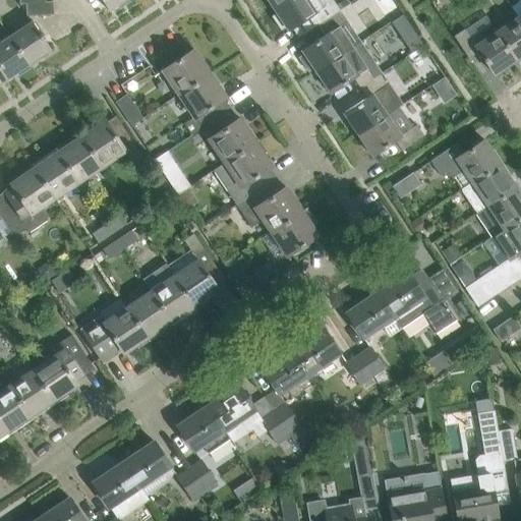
[(101,0),(109,11),(124,0),(101,0)]
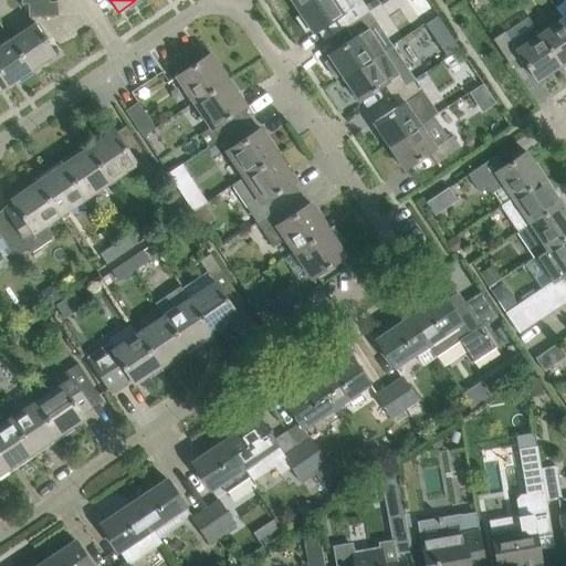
[(290,0),(297,9),(311,0),(290,0)]
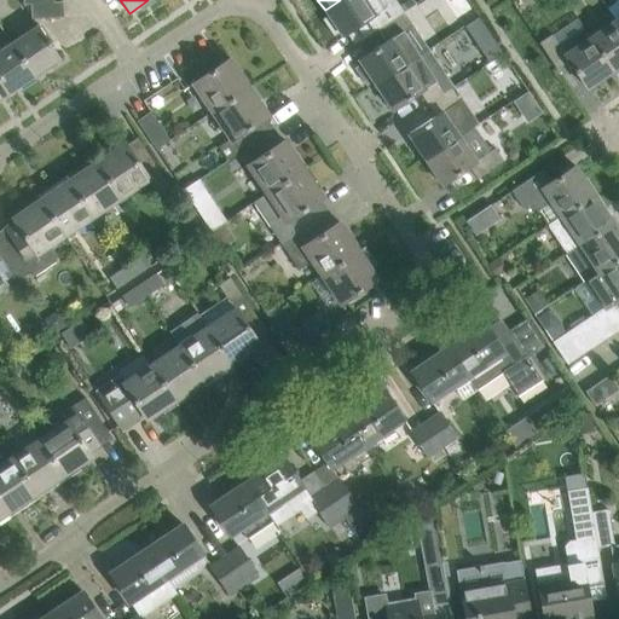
[(328,15),(322,19),(334,35),(339,32),(342,35),(346,33),(369,17),(377,29),(403,12),(394,0),(340,0),(325,10),(328,15)]
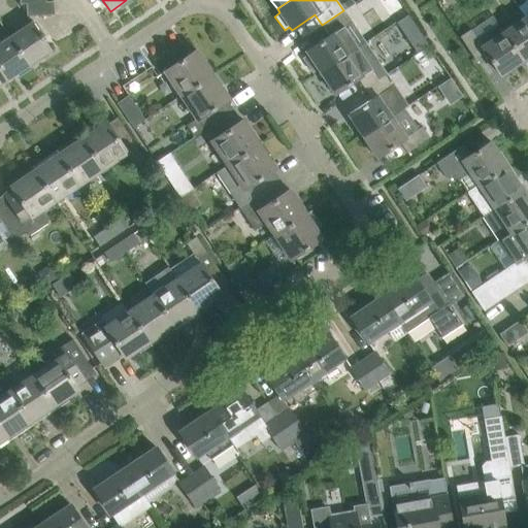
[(26,3),(27,17),(55,14),(54,1),(45,1),(26,3)]
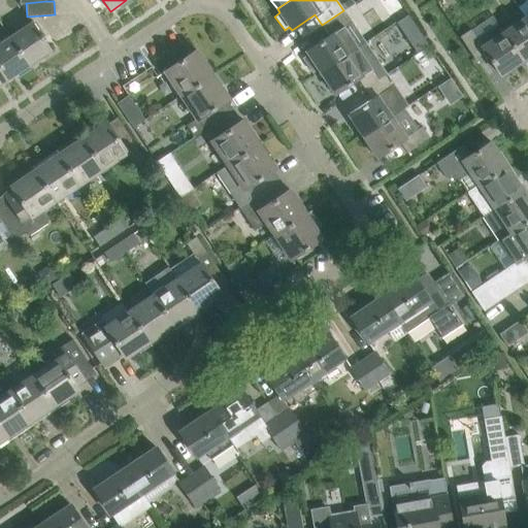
[(307,55),(303,58),(312,72),(318,69),(320,72),(349,53),(365,41),(343,10),(322,25),(328,35),(305,51),(307,55)]
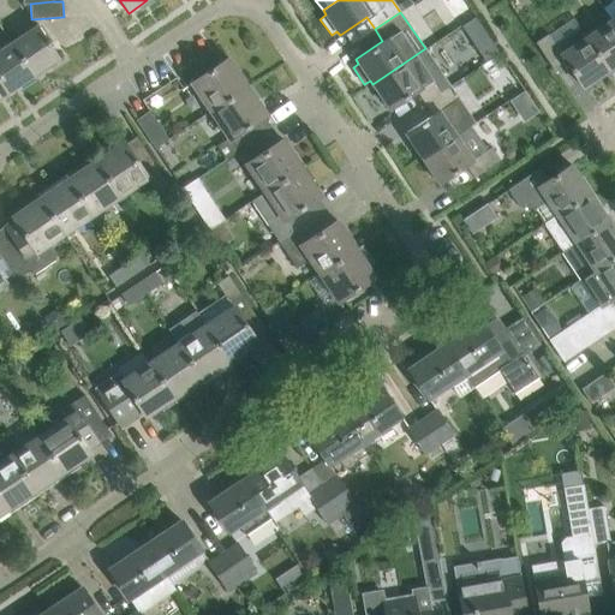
[(614,27),(611,21),(586,37),(608,71),(614,66),(614,27)]
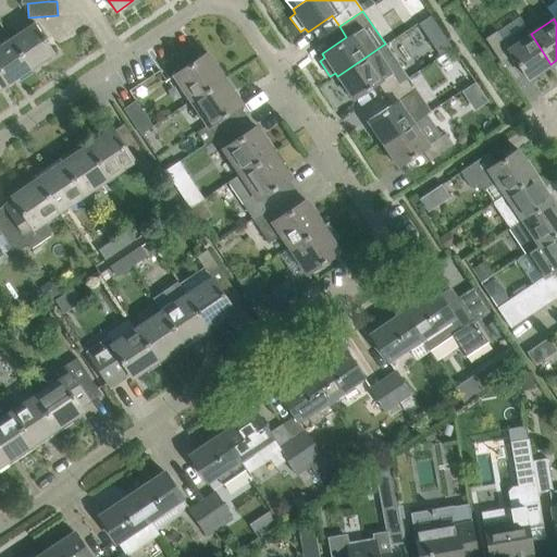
[(34,22),(10,37),(31,69),(54,53),(34,22)]
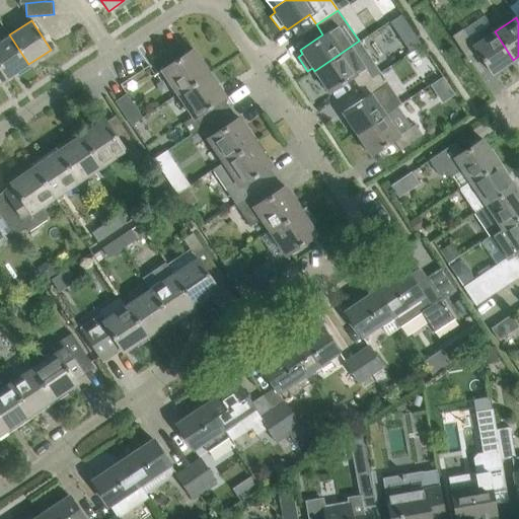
[(462,29),(452,36),(466,58),(476,51),(492,74),(513,60),(495,31),(485,39),(479,31),(468,39),(462,29)]
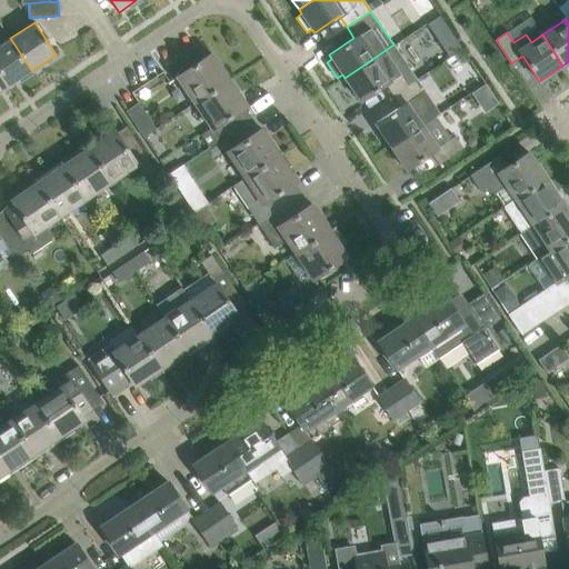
[(31,70),(10,38),(0,45),(0,75),(8,86),(31,70)]
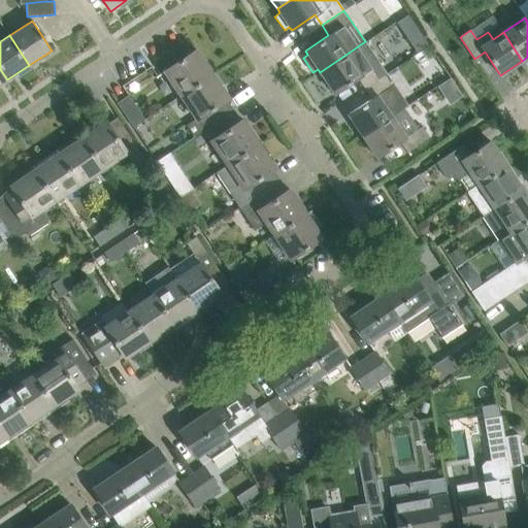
[(349,53),(320,72),(334,94),(358,78),(364,89),(387,73),(380,63),(365,41),(349,53)]
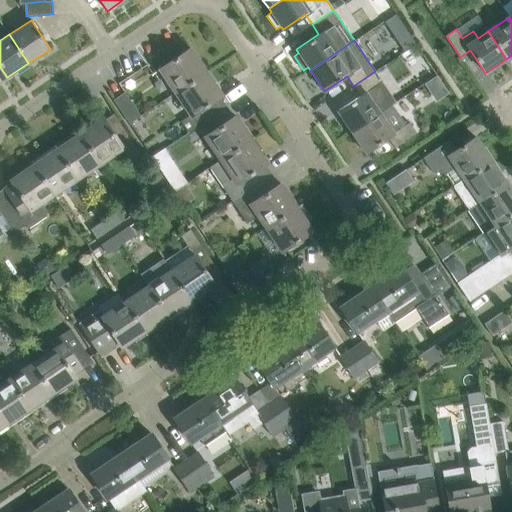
[(159,68),(175,92),(205,72),(189,48),(159,68)]
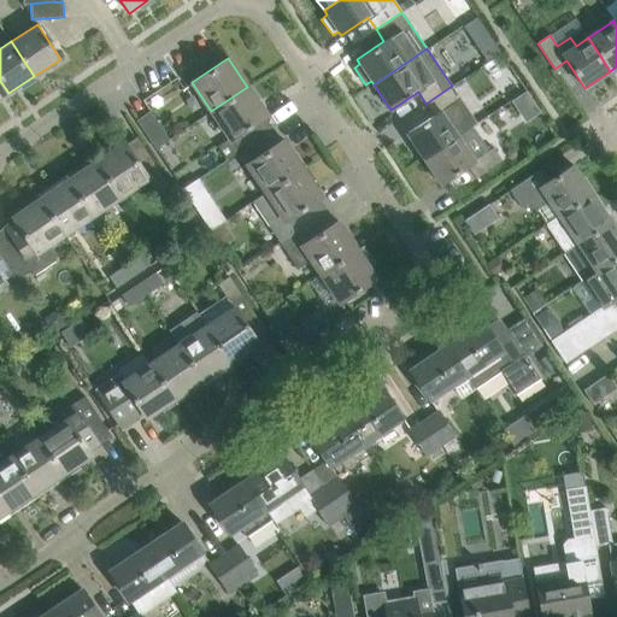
[(434,116),(406,134),(423,159),(457,136),(472,127),(456,101),(460,98),(452,86),(425,104),(434,116)]
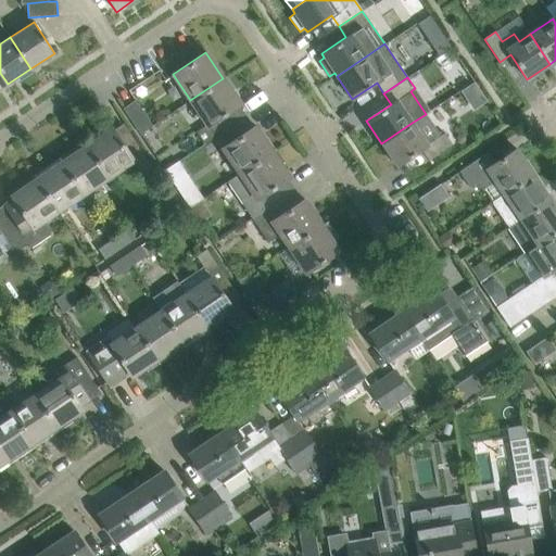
[(203,144),(215,137),(240,119),(232,109),(240,104),(223,78),(190,100),(205,123),(193,130),(203,144)]
